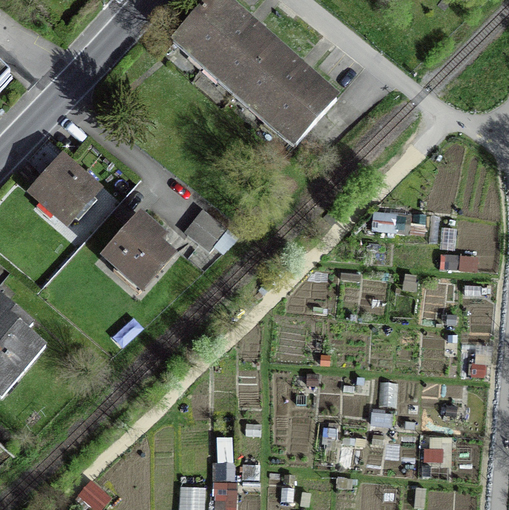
[(206,0),(172,39),(293,144),(332,99),(300,71),(248,25),(218,0),(206,0)]
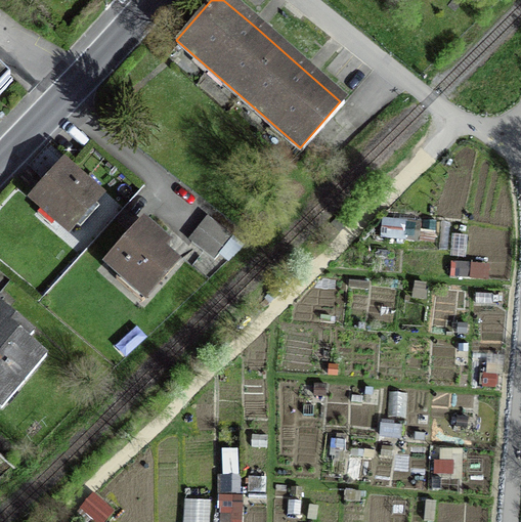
[(59,163),(31,194),(68,227),(96,196),(59,163)]
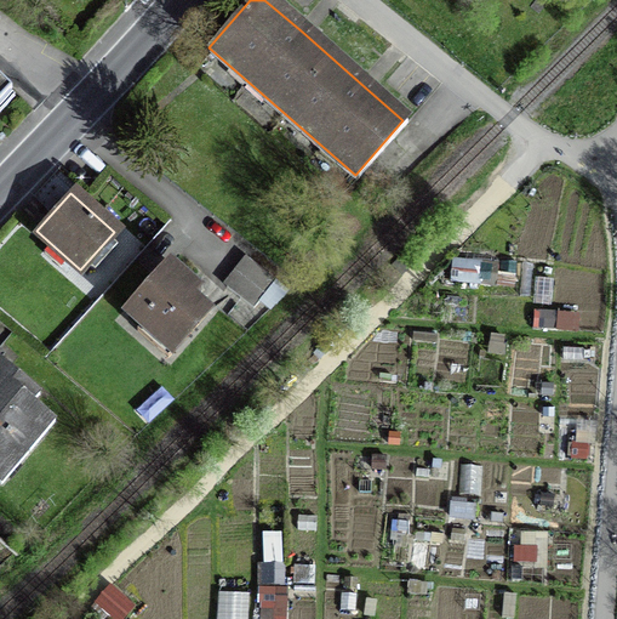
[(244,256),(223,284),(251,306),(273,278),(244,256)]
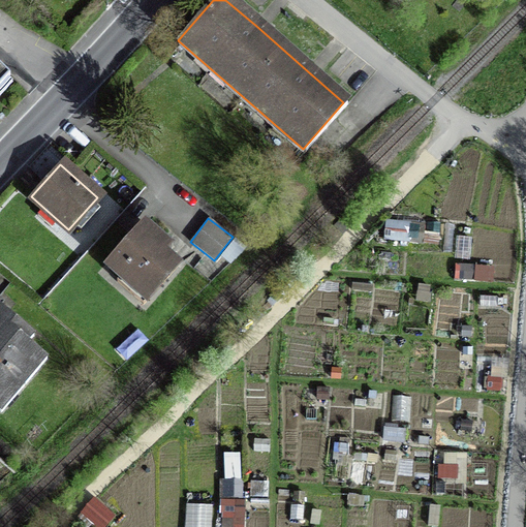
[(142,224),(106,265),(145,298),(175,264),(158,250),(163,244),(142,224)]
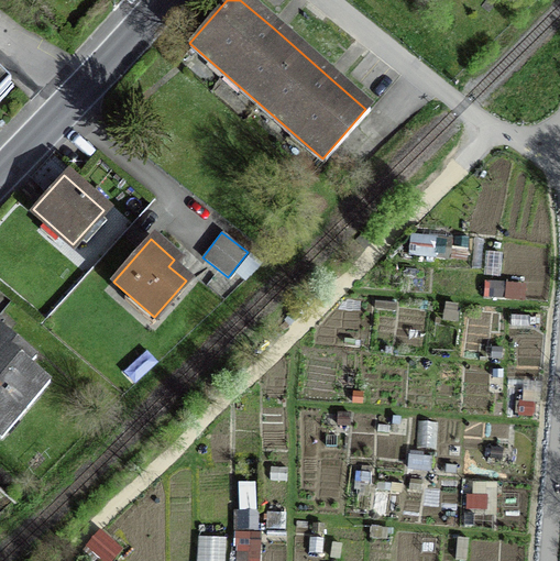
[(33,354),(0,327),(0,436),(47,380),(25,362),(33,354)]
